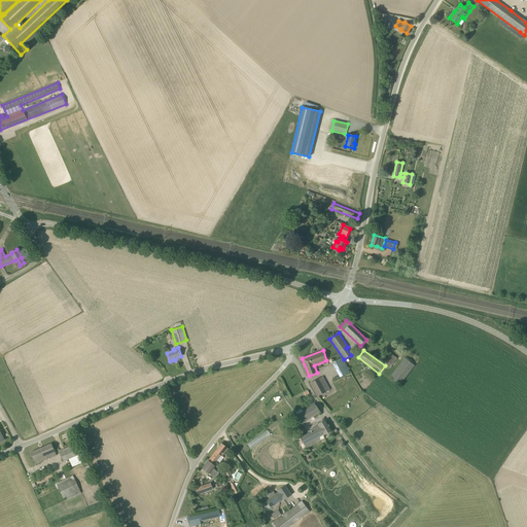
[(390,369),(397,358),(387,351),(380,360),(390,369)]
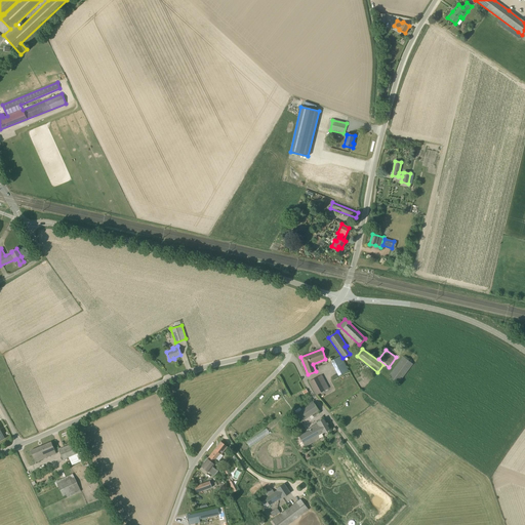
[(336,372),(347,367),(340,356),(330,361),(336,372)]
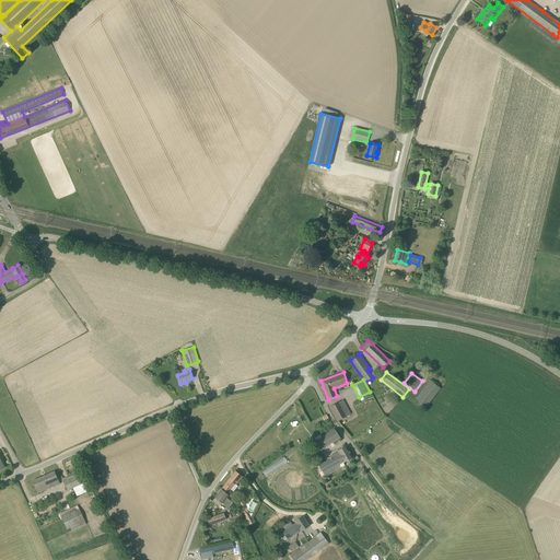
[(424,410),(441,388),(430,381),(413,401),(424,410)]
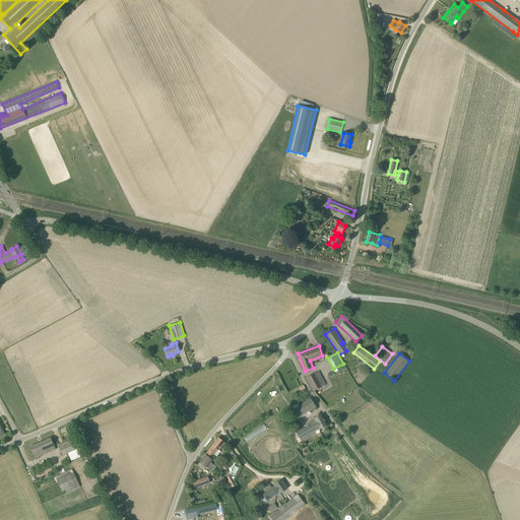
[(314,391),(325,385),(318,372),(307,378),(314,391)]
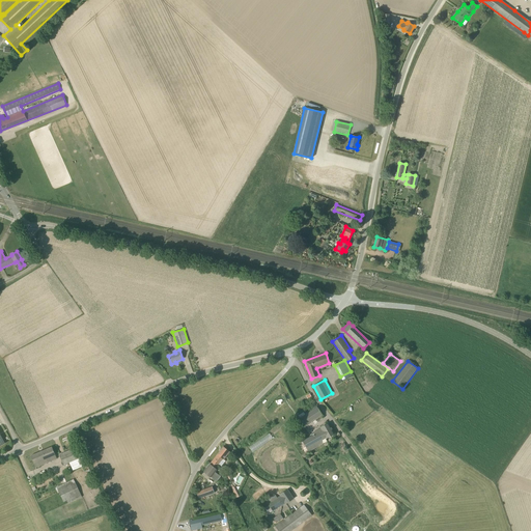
[(305,426),(323,415),(317,407),(300,418),(305,426)]
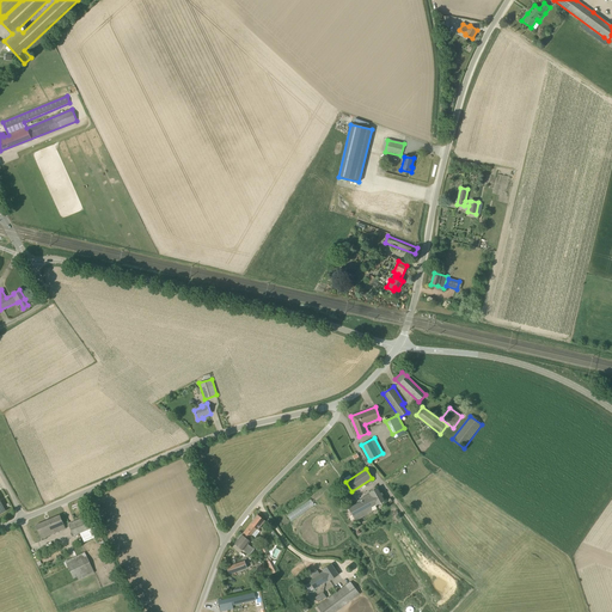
[(385,500),(378,488),(369,493),(371,495),(348,508),(356,521),(373,512),(372,512),(377,509),(375,506),(385,500)]
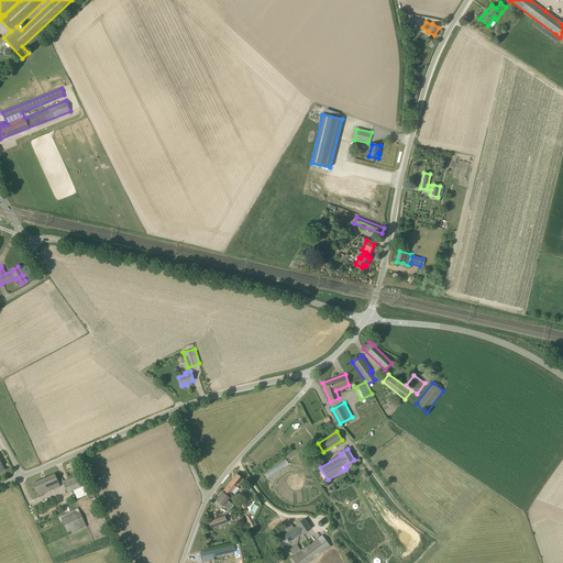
[(42,494),(41,489),(48,486),(58,482),(55,474),(33,484),(39,496),(42,494)]
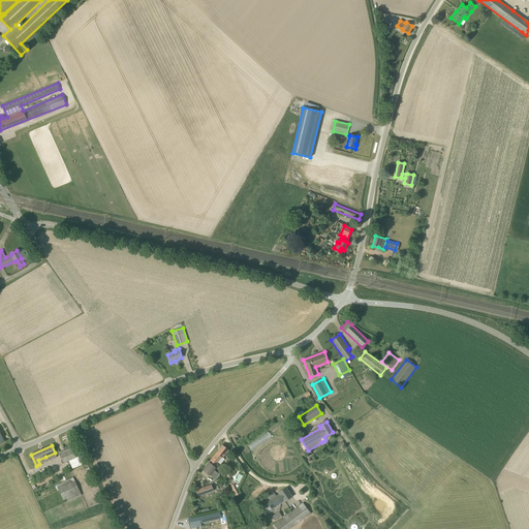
[(221,461),(228,450),(222,445),(216,453),(217,453),(212,459),(215,461),(214,462),(217,464),(221,460),(221,461)]
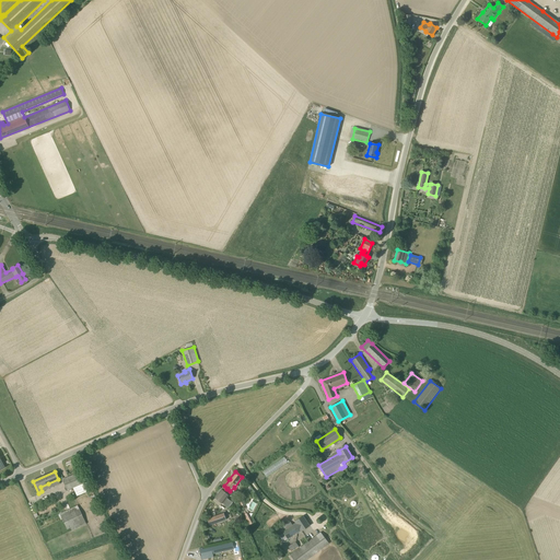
[(89,481),(86,482),(82,473),(63,480),(68,490),(80,486),(82,492),(85,491),(86,493),(92,491),(91,489),(91,488),(89,481)]
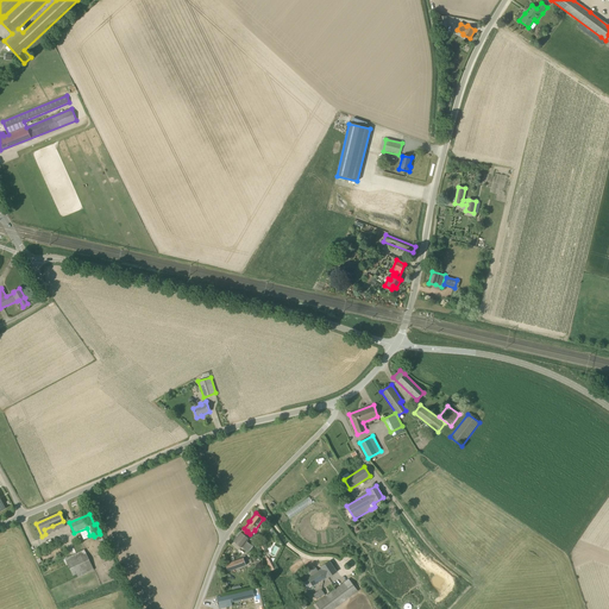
[(250,534),(246,532),(248,531),(244,528),(240,533),(233,541),(243,547),(248,541),(249,539),(248,538),(249,537),(250,534)]
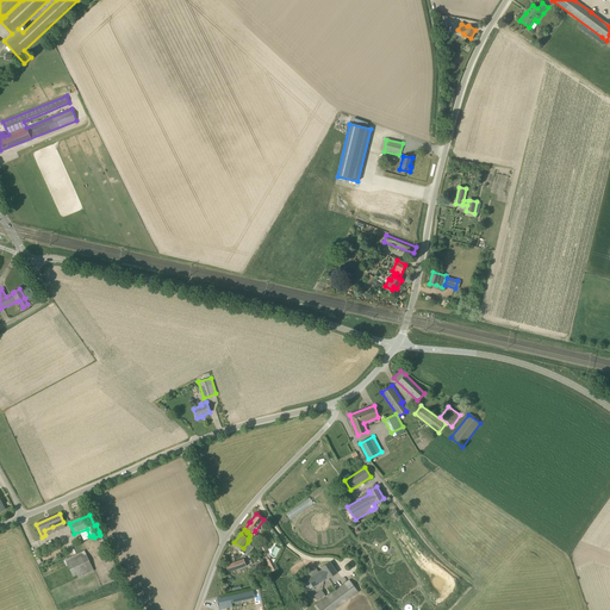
[(267,551),(262,541),(259,543),(265,554),(266,554),(268,553),(268,552),(267,551)]
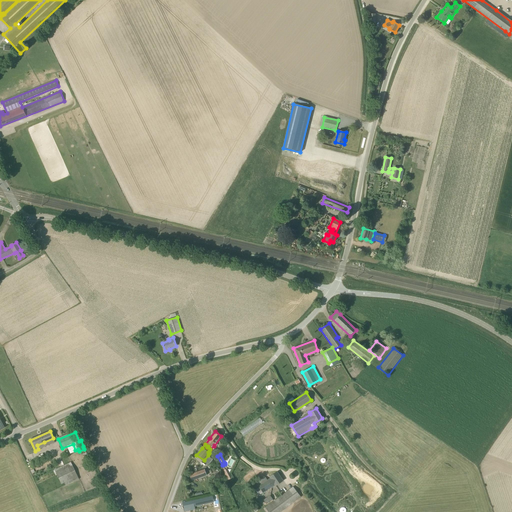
[(61,484),(64,483),(66,485),(79,479),(71,462),(55,470),(61,484)]
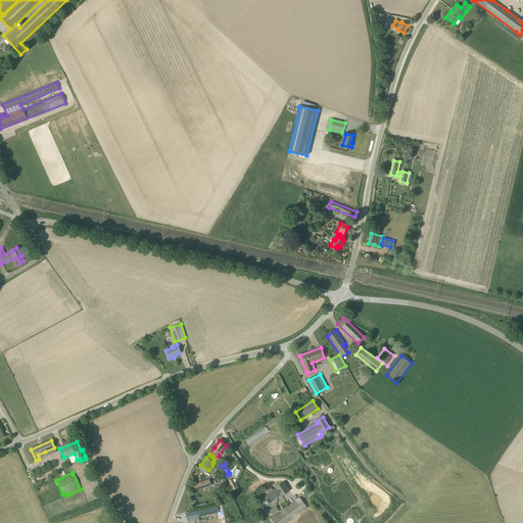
[(232,478),(230,479),(228,481),(231,486),(230,486),(231,488),(232,487),(233,490),(237,488),(232,478)]
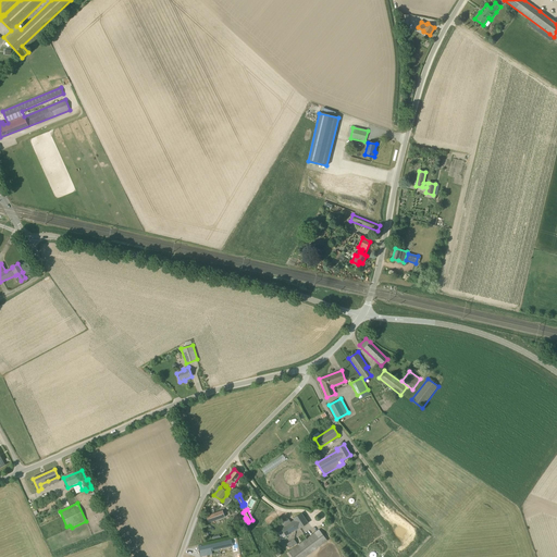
[(222,510),(213,514),(215,520),(225,517),(222,510)]
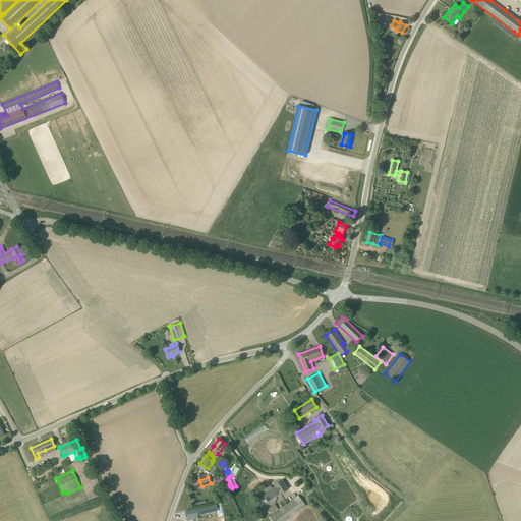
[(255,480),(251,483),(248,486),(251,489),(258,483),(255,480)]
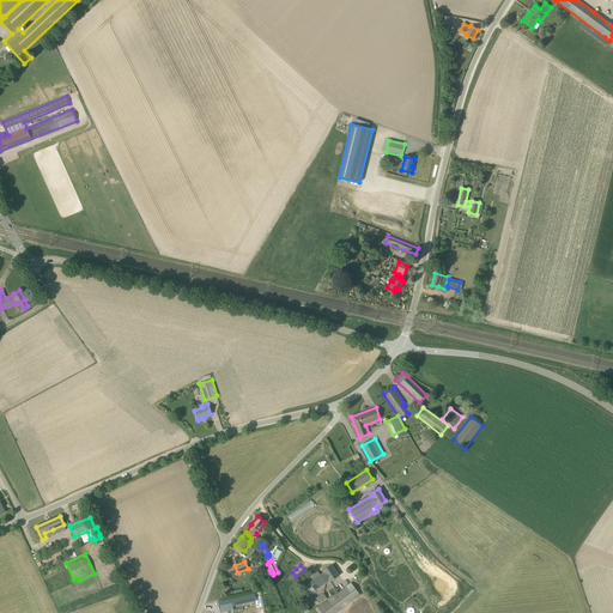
[(339,575),(332,565),(323,571),(323,572),(320,575),(317,571),(302,582),(310,594),(329,581),(331,581),(339,575)]
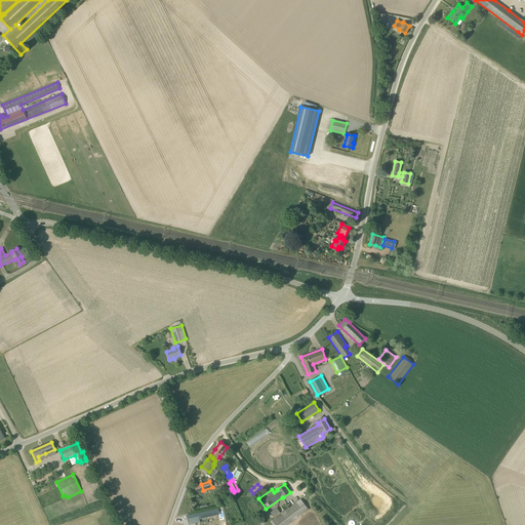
[(275,524),(287,524),(309,510),(300,499),(272,521),(275,524)]
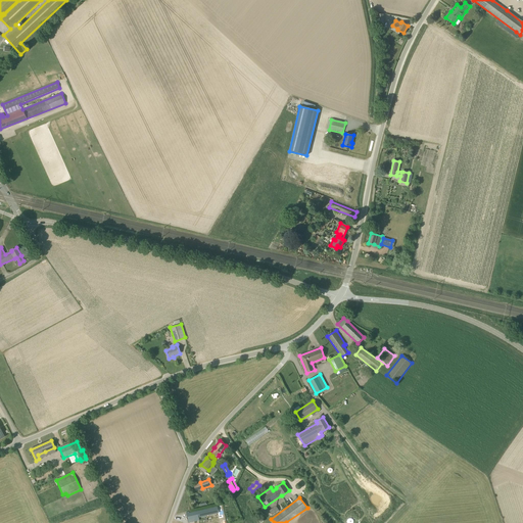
[(217,507),(195,512),(191,513),(192,519),(197,518),(218,513),(217,507)]
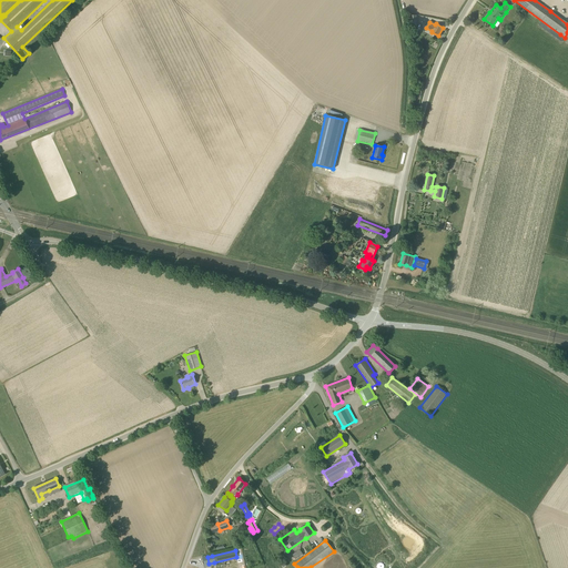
[(303,555),(301,551),(300,550),(292,555),(295,560),(303,555)]
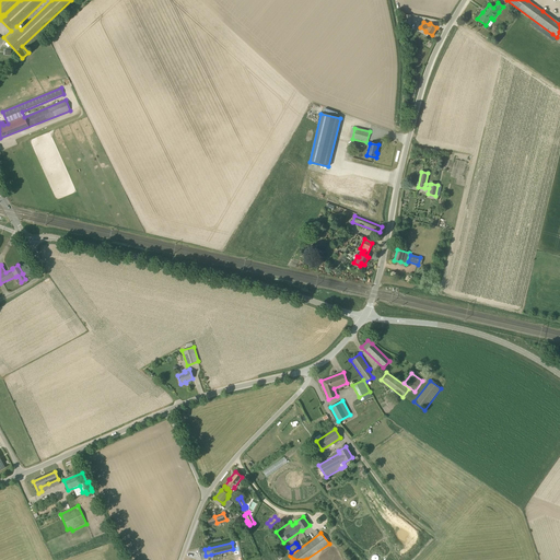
[(324,559),(335,552),(331,547),(313,559),(324,559)]
